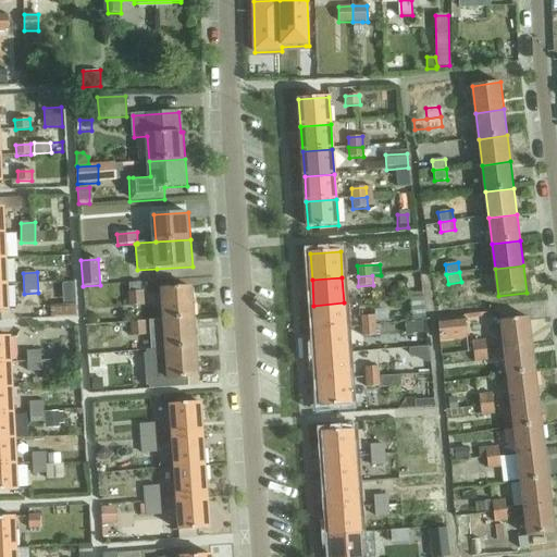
[(72,283),(61,284),(61,298),(72,298),(72,283)]
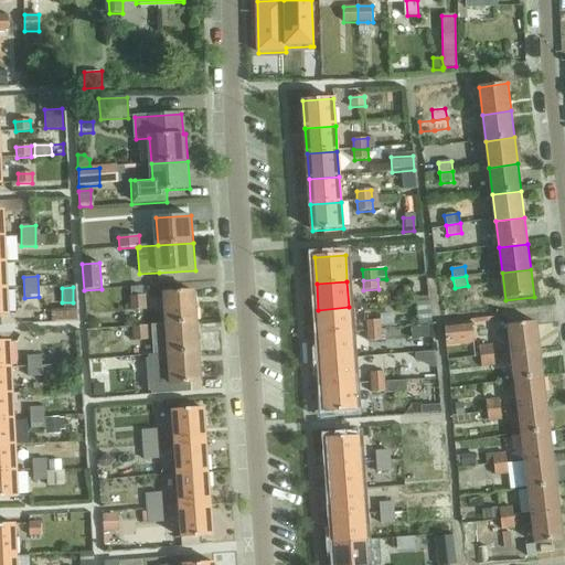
[(0,315),(9,315),(8,288),(0,288),(0,315)]
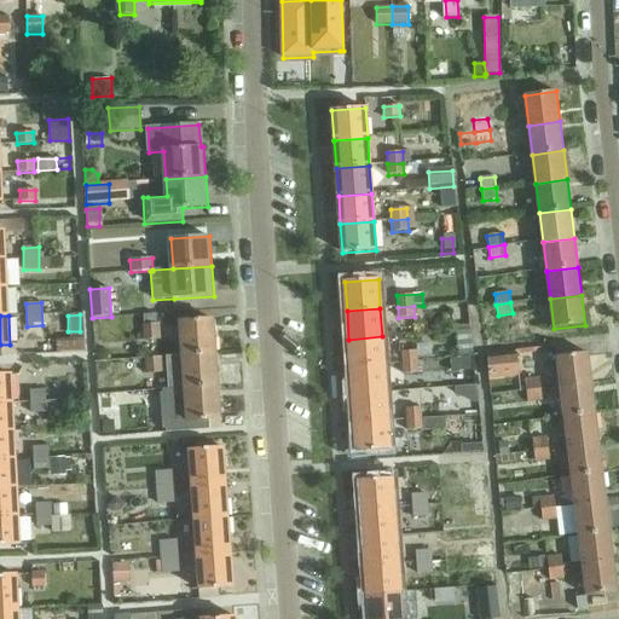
[(181,320),(184,354),(218,352),(215,318),(181,320)]
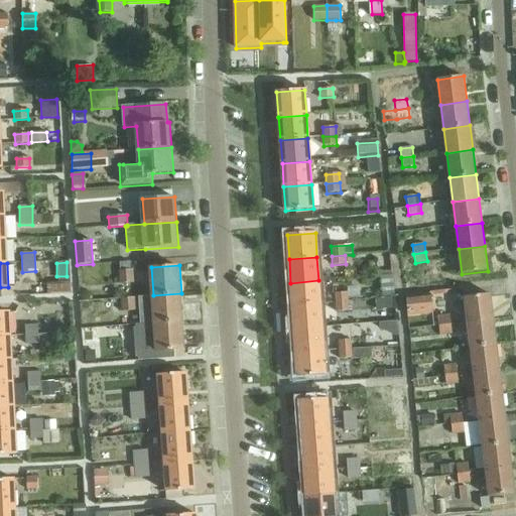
[(134,283),(133,269),(118,270),(119,283),(134,283)]
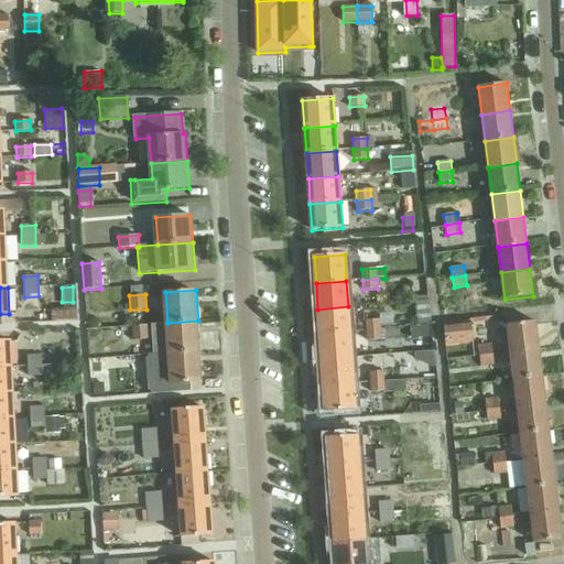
[(350,333),(348,306),(317,310),(320,335),(350,333)]
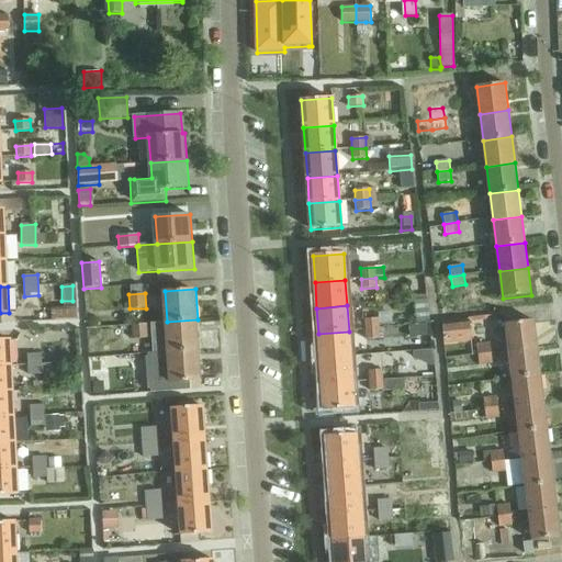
[(77,319),(76,307),(52,308),(52,321),(77,319)]
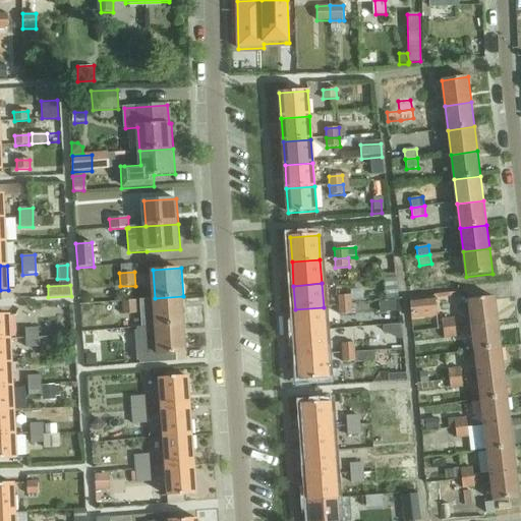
[(338,296),(339,305),(351,304),(350,295),(338,296)]
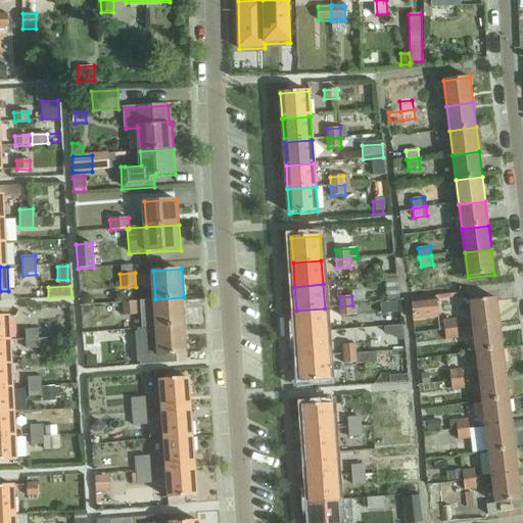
[(155,299),(157,326),(186,324),(184,297),(155,299)]
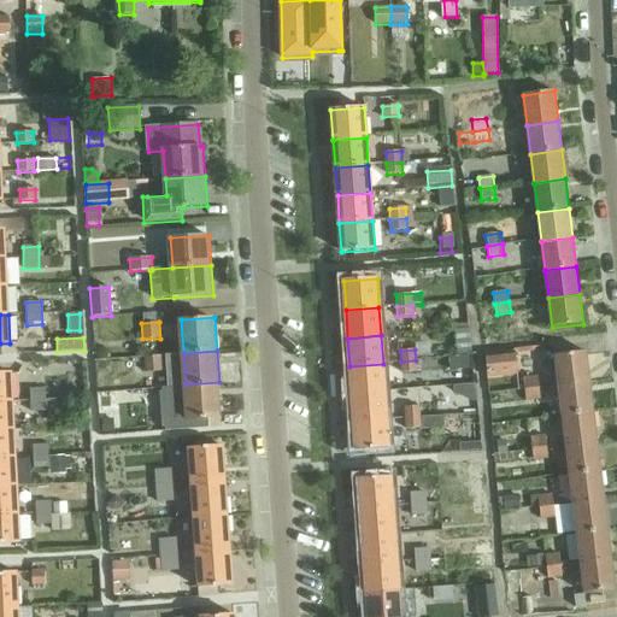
[(485,354),(489,394),(524,389),(539,388),(538,377),(524,378),(517,375),(513,351),(485,354)]
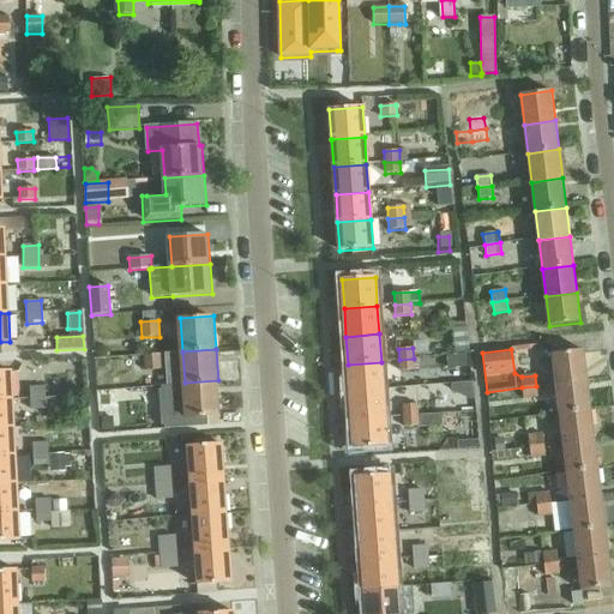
[(553,355),(557,385),(588,381),(584,350),(553,355)]
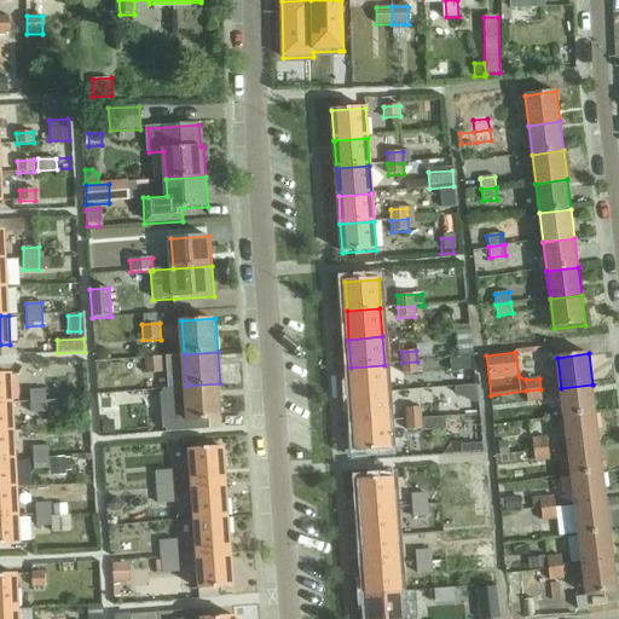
[(163,374),(162,357),(144,358),(145,374),(163,374)]
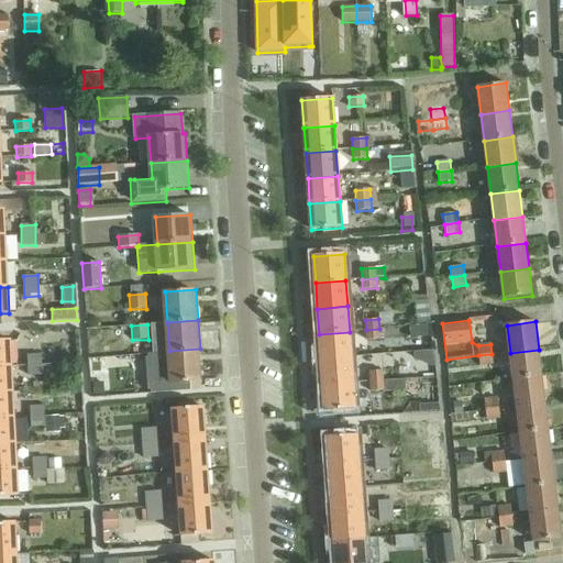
[(366,340),(379,340),(379,329),(366,330),(366,340)]
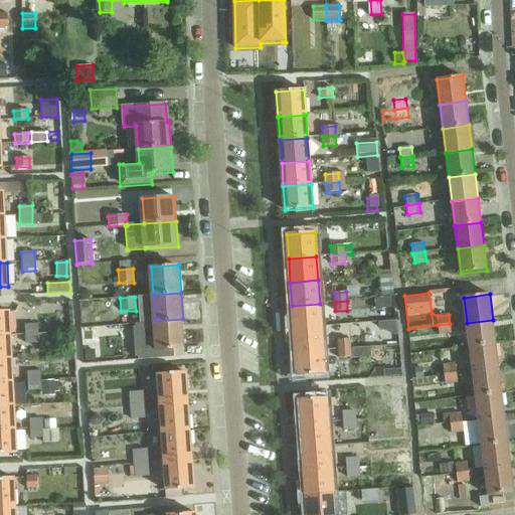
[(322,327),(320,304),(292,306),(294,329),(322,327)]
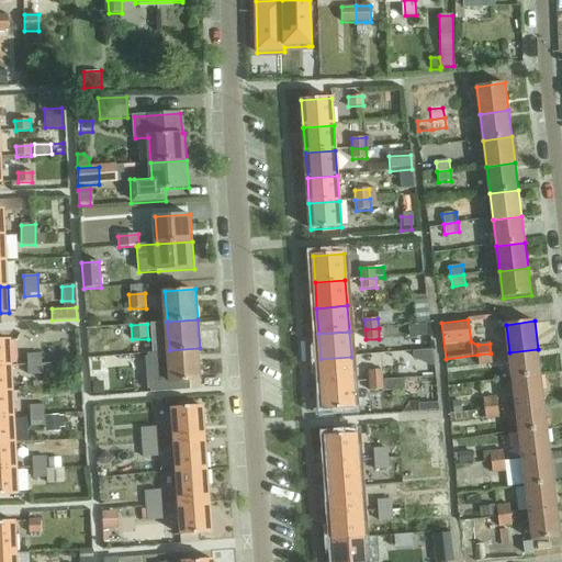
[(0,340),(0,367),(11,367),(10,340),(0,340)]
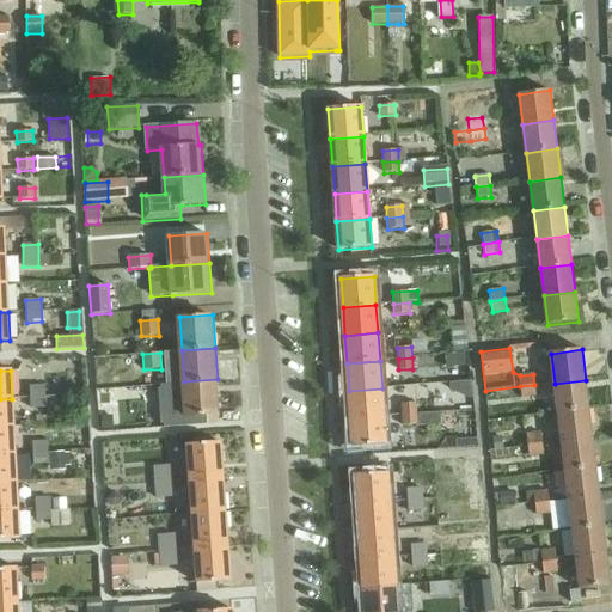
[(206,414),(208,414),(220,412),(218,379),(184,381),(184,384),(160,386),(160,389),(158,389),(160,426),(163,426),(164,428),(207,424),(206,414)]
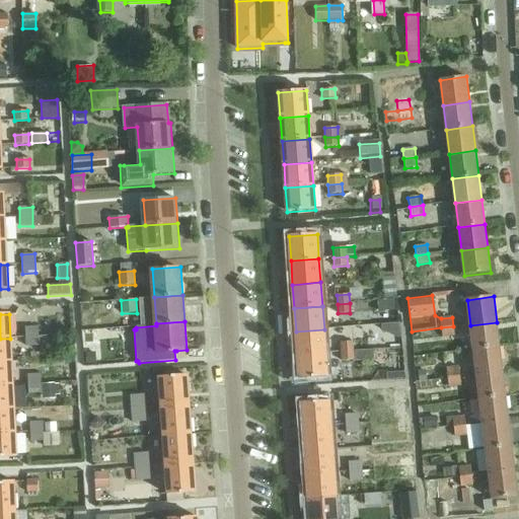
[(500,347),(497,322),(470,325),(473,350),(500,347)]
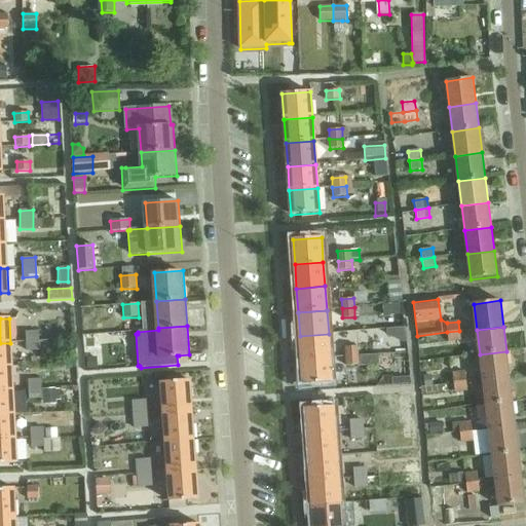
[(405,329),(386,331),(386,336),(401,344),(406,343),(405,329)]
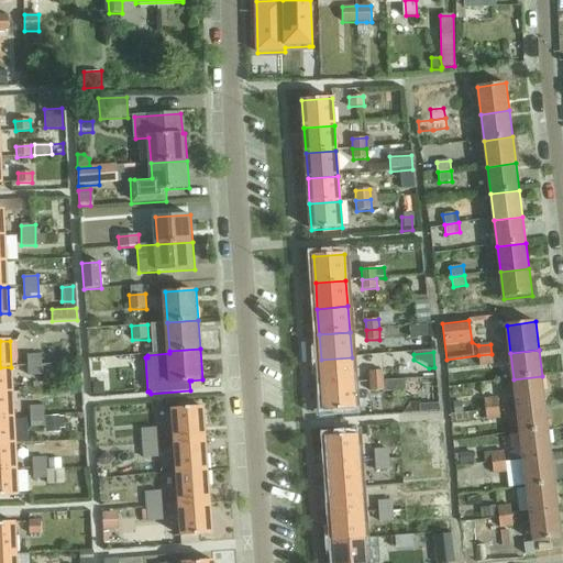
[(42,375),(41,354),(26,355),(28,375),(42,375)]
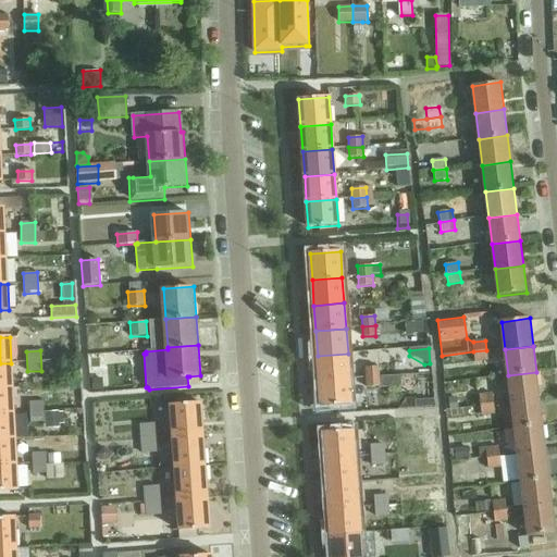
[(487,361),(486,350),(473,351),(474,362),(487,361)]
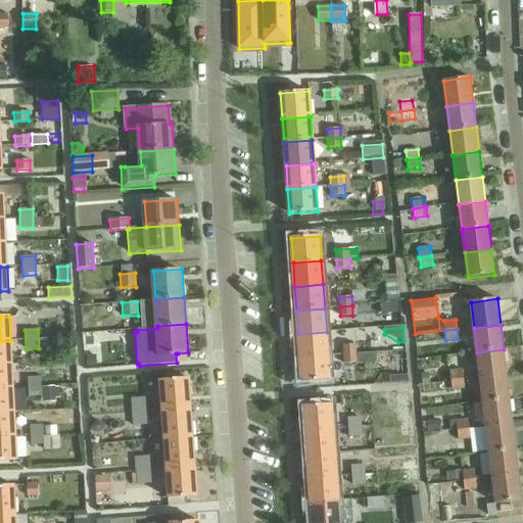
[(328,354),(327,332),(298,334),(299,357),(328,354)]
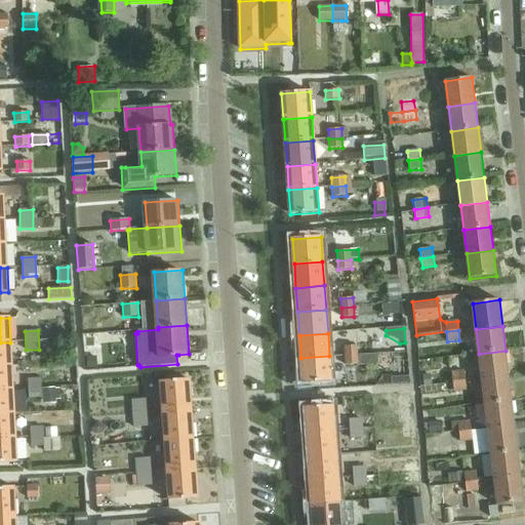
[(0,366),(12,366),(10,342),(0,342),(0,366)]
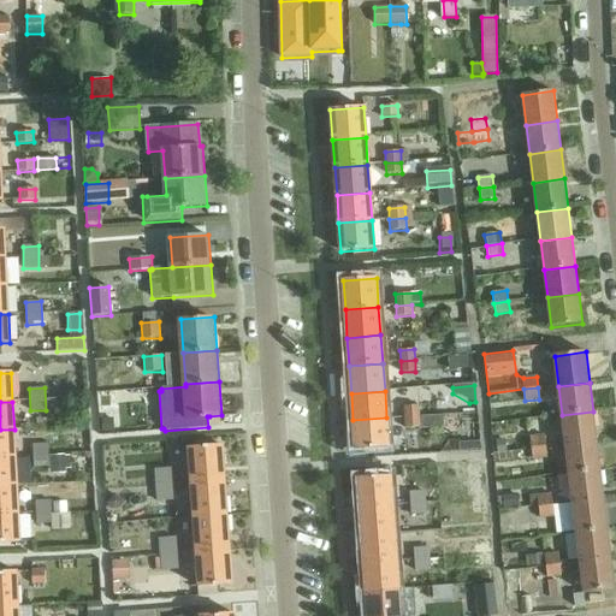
[(403,407),(403,418),(420,416),(419,406),(403,407)]
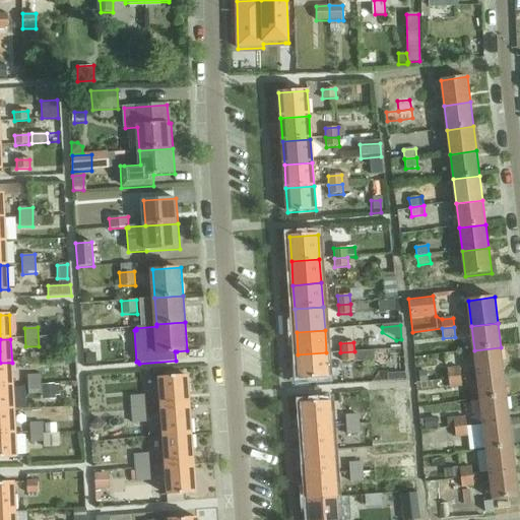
[(504,373),(501,347),(474,350),(477,376),(504,373)]
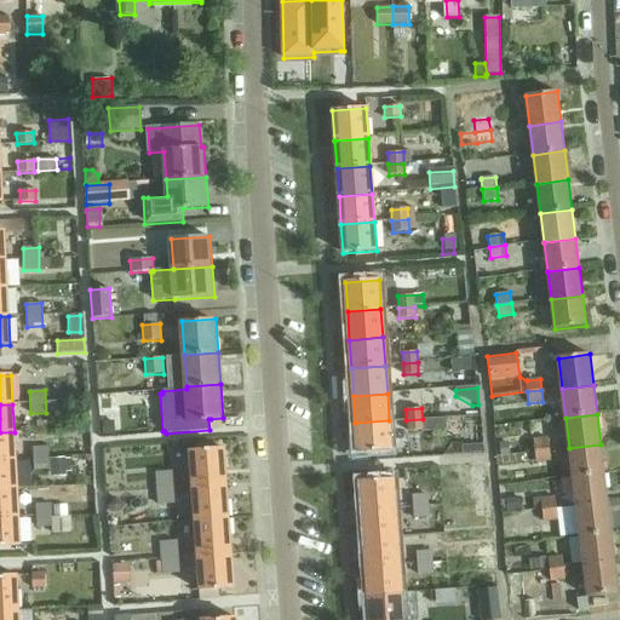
[(407,431),(423,430),(423,419),(406,420),(407,431)]
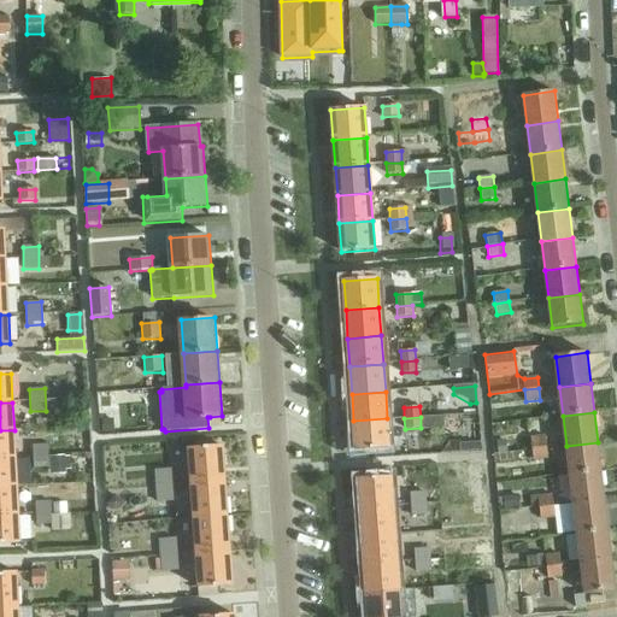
[(389,447),(387,418),(353,421),(356,450),(375,448),(389,447)]
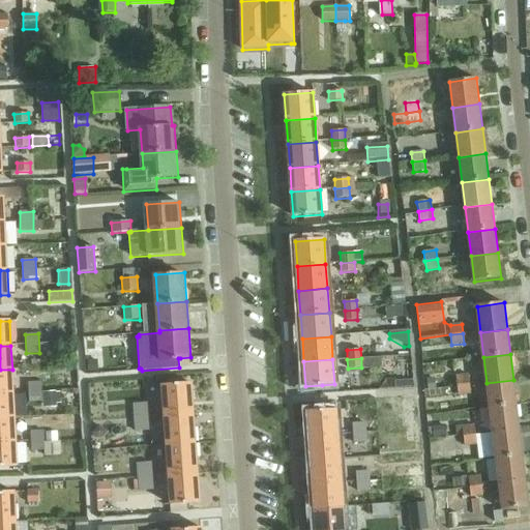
[(97,361),(87,361),(88,376),(98,375),(97,361)]
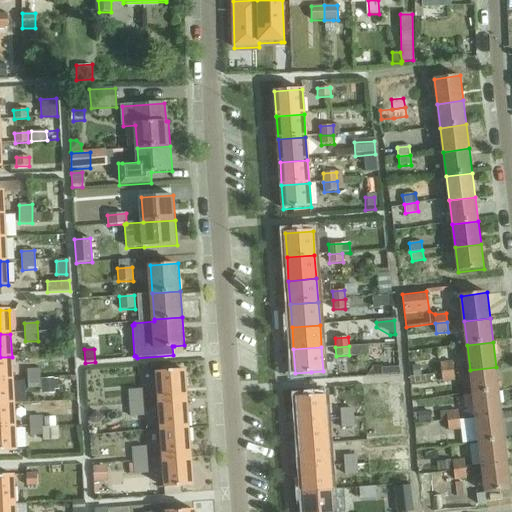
[(0,381),(13,381),(12,357),(0,357),(0,381)]
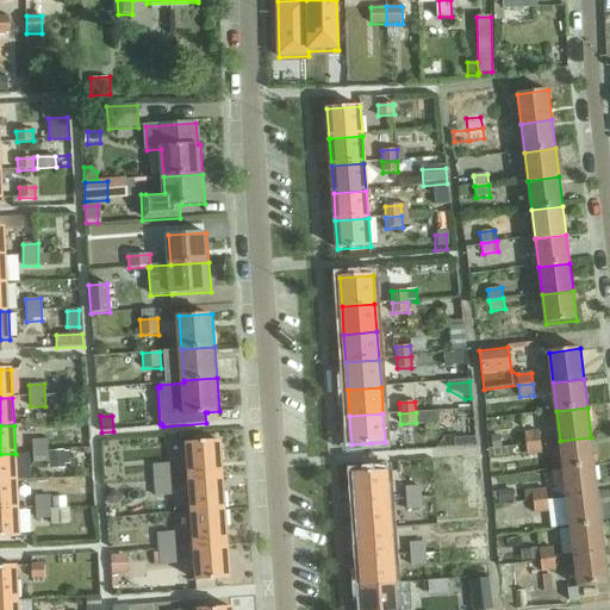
[(523,433),(524,444),(540,443),(539,431),(523,433)]
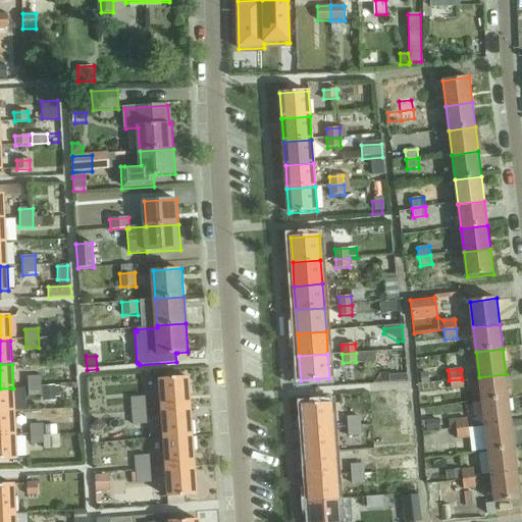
[(427,374),(419,374),(420,386),(427,385),(427,374)]
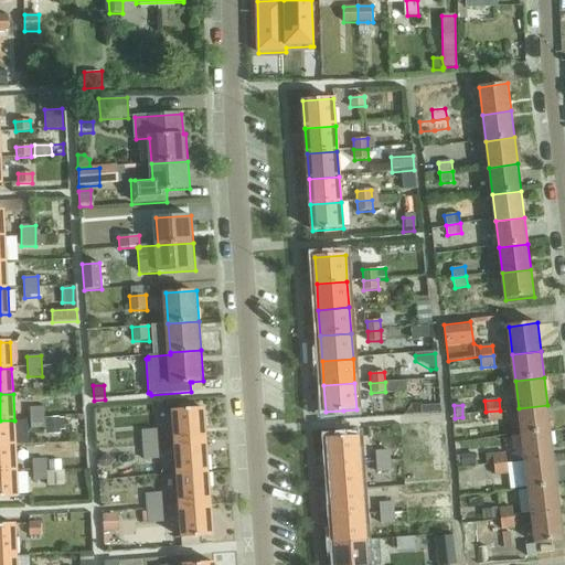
[(551,432),(547,405),(519,408),(522,435),(551,432)]
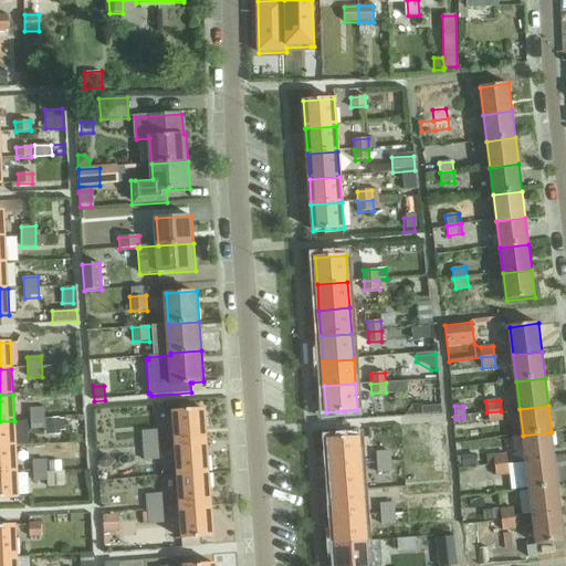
[(44,417),(43,408),(29,409),(30,430),(45,429),(44,419),(44,417)]
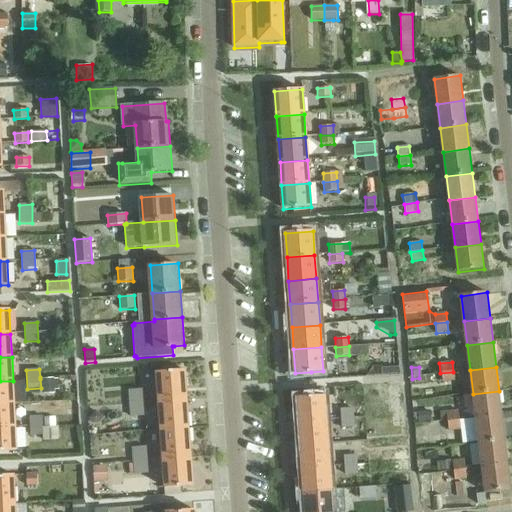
[(158,372),(160,401),(188,399),(186,370),(158,372)]
